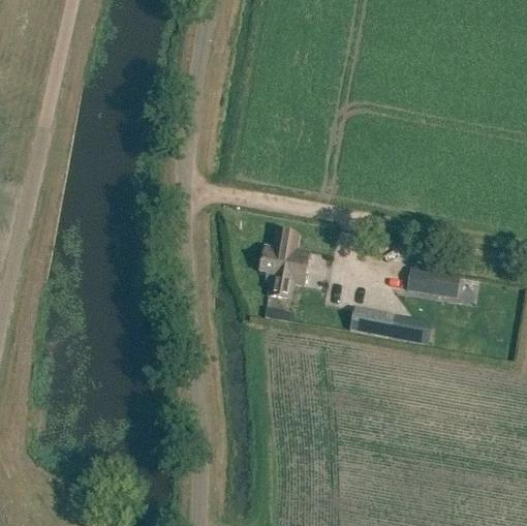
[(264,243),(258,268),(266,270),(265,276),(270,277),(267,292),(290,297),(292,281),(303,283),(309,249),(296,246),(299,231),(274,227),(271,244),(264,243)]
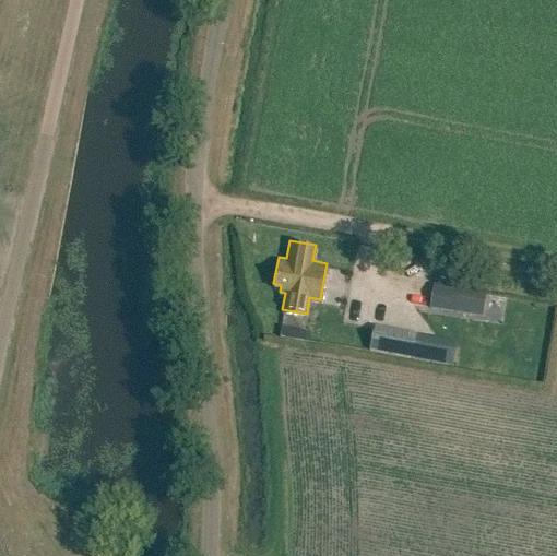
[(454,312),(459,288),(433,283),(427,307),(454,312)]
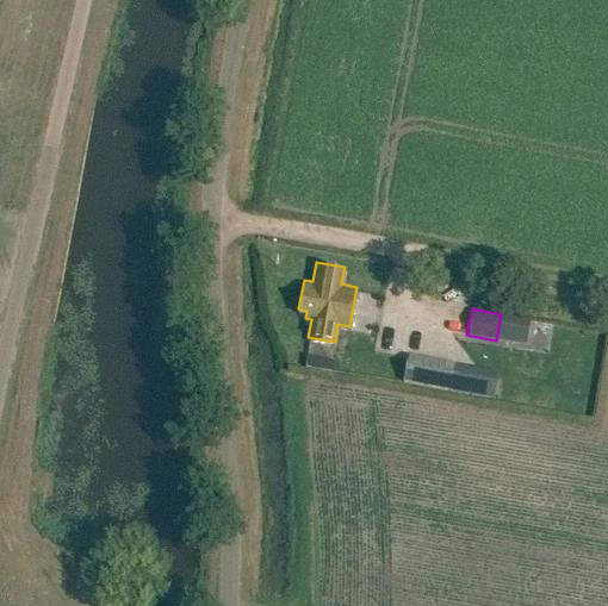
[(302,341),(299,353),(327,357),(329,345),(302,341)]
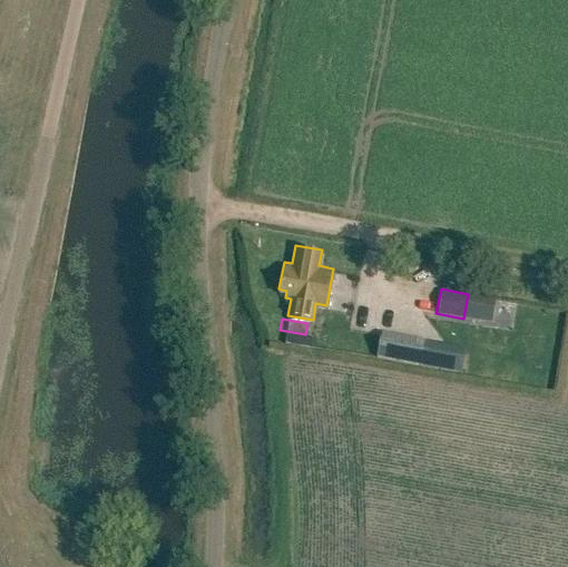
[(382,328),(378,354),(422,362),(427,336),(382,328)]
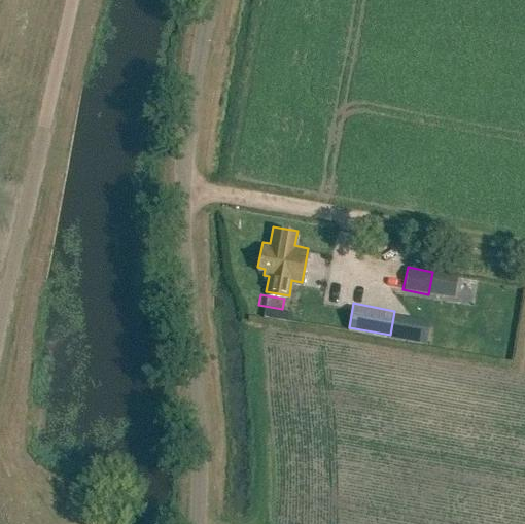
[(286,311),(263,308),(261,317),(285,321),(286,311)]
